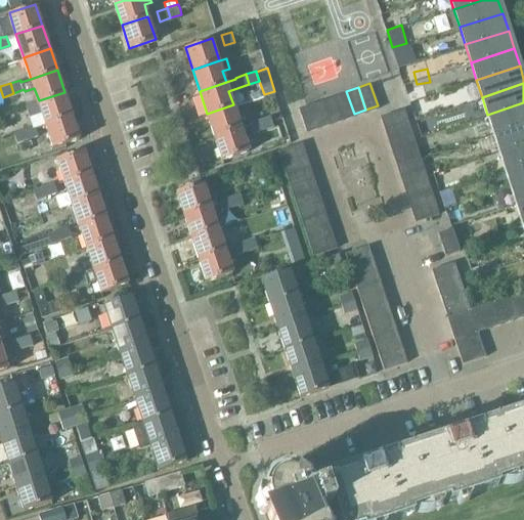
[(342,118),(354,114),(346,91),(335,94),(342,118)]
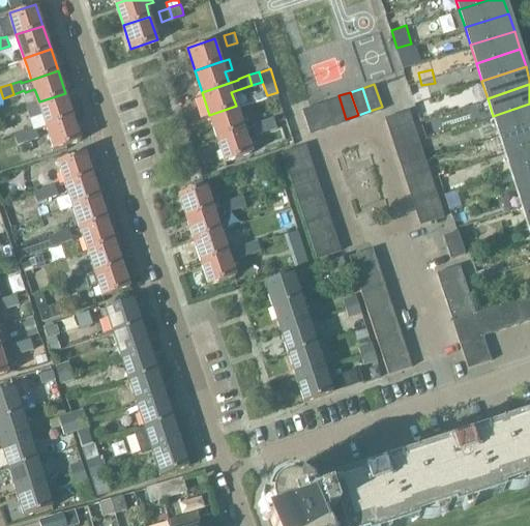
[(39,101),(46,123),(72,115),(65,93),(39,101)]
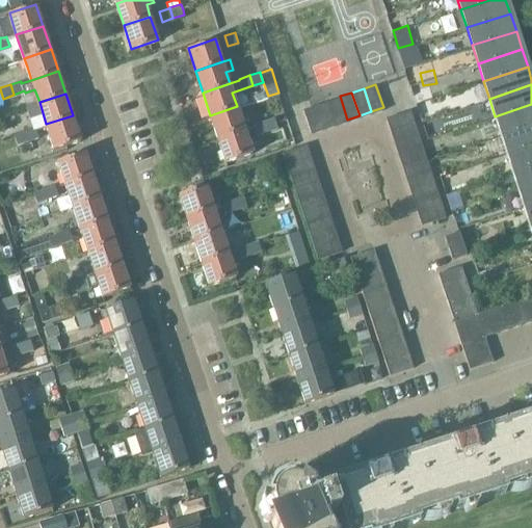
[(22,96),(2,102),(5,112),(25,106),(22,96)]
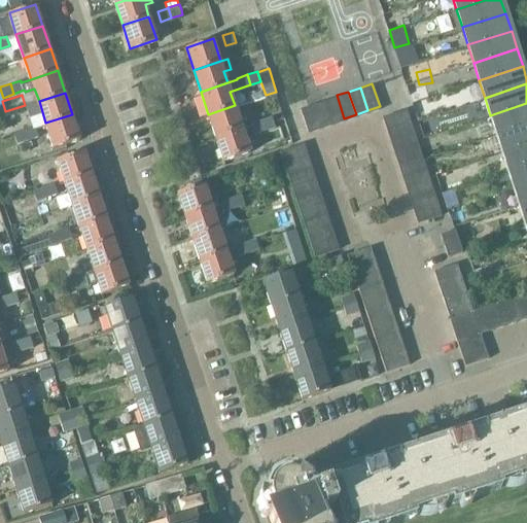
[(332,123),(344,118),(337,95),(324,99),(332,123)]
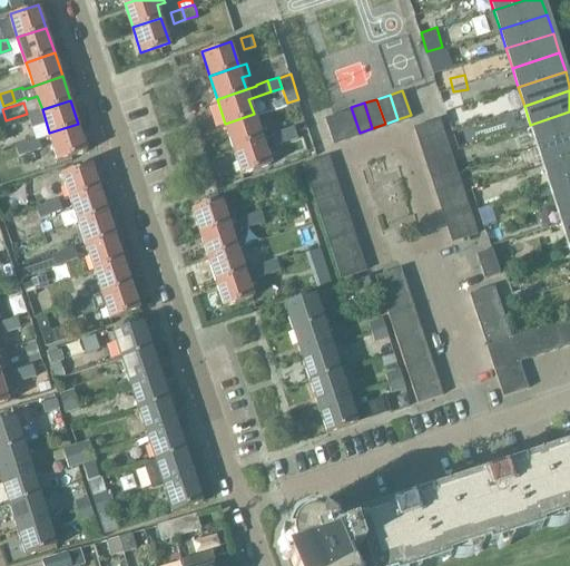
[(346,137),(360,133),(351,107),(338,111),(346,137)]
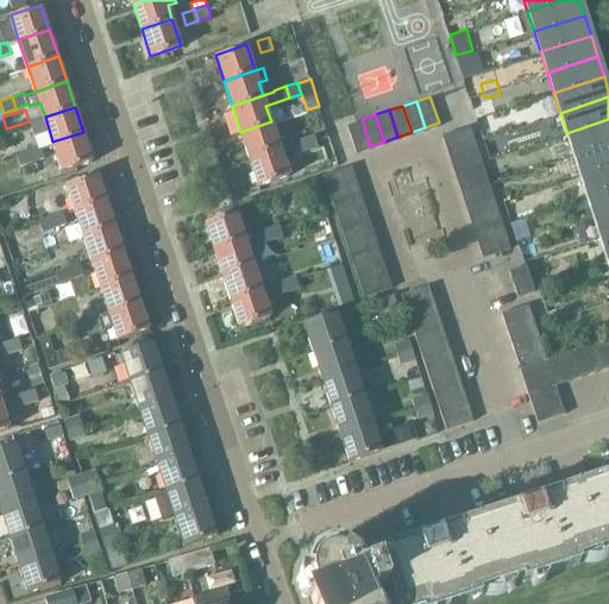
[(370,146),(362,119),(347,124),(357,151),(370,146)]
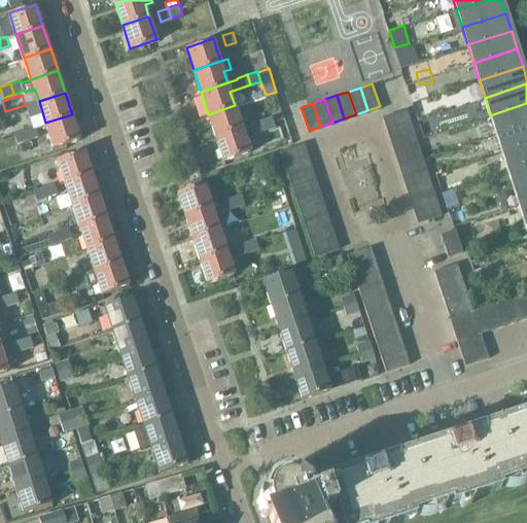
[(526,103),(490,115),(495,133),(526,123),(526,103)]
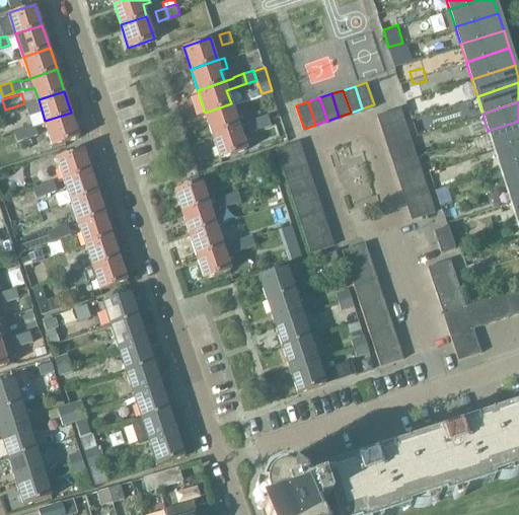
[(213,134),(238,125),(231,103),(205,113),(213,134)]
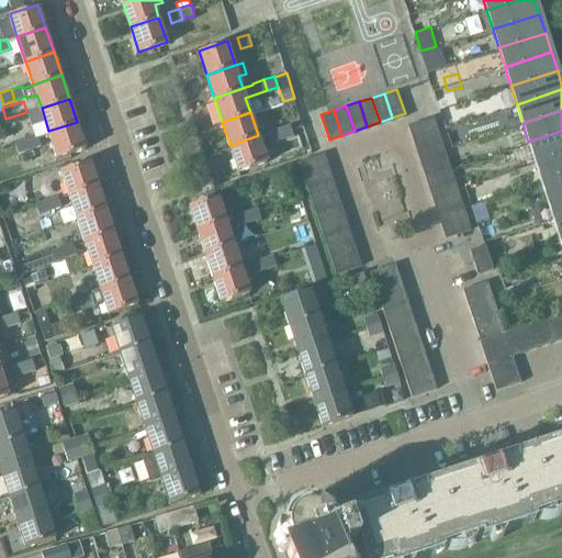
[(408,123),(413,135),(437,127),(434,114),(408,123)]
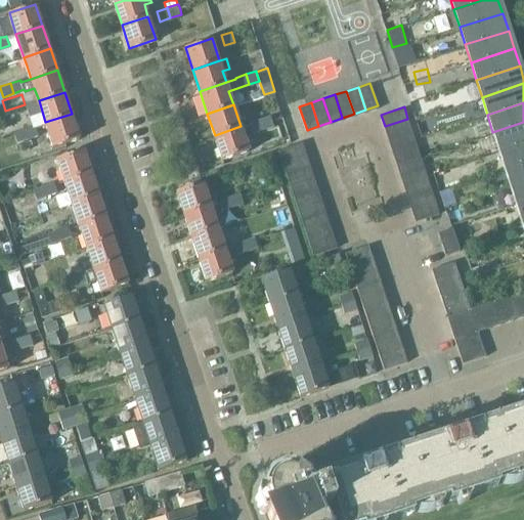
[(72,114),(45,122),(53,145),(80,137),(72,114)]
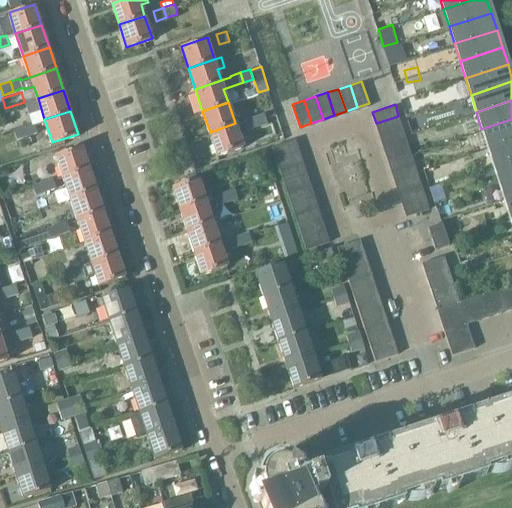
[(254,115),(257,125),(268,121),(264,112),(254,115)]
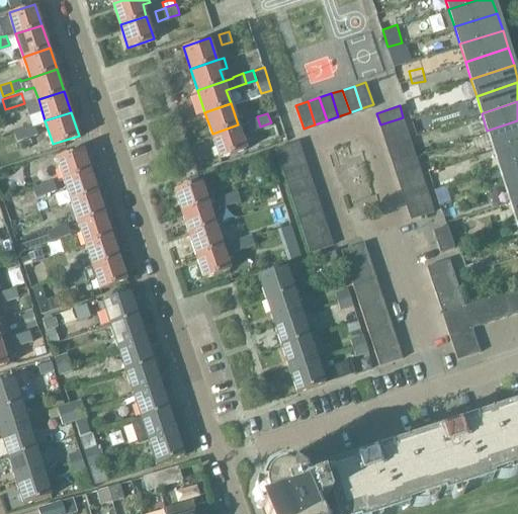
[(260,126),(257,116),(247,120),(250,130),(260,126)]
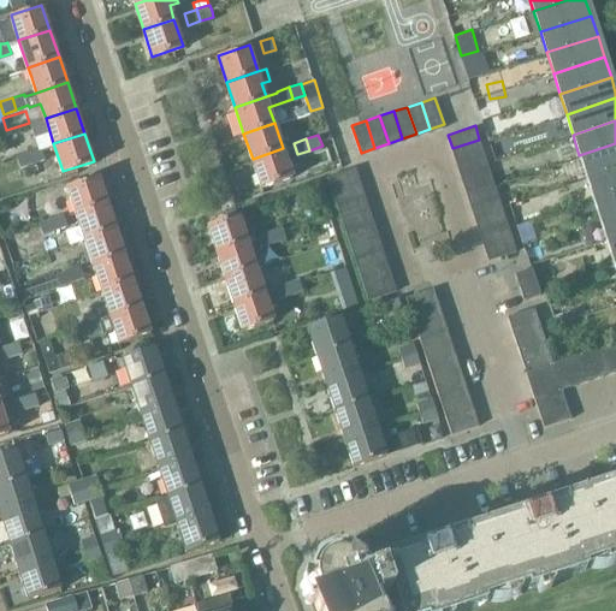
[(452,148),(456,161),(484,153),(479,140),(452,148)]
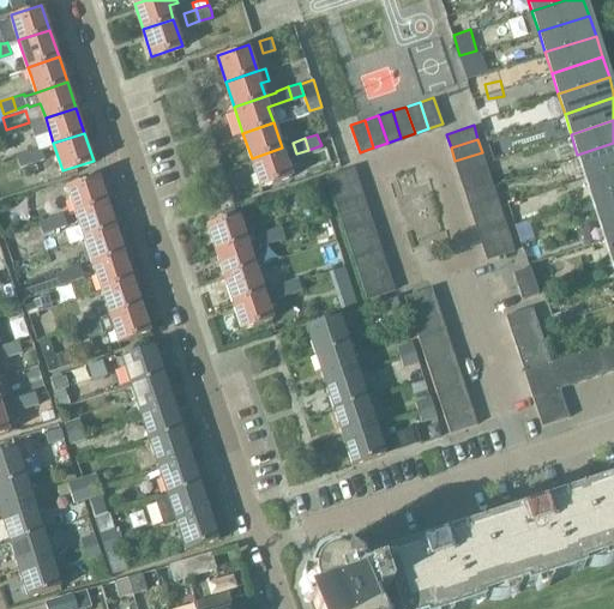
[(613,143),(577,155),(584,175),(613,166),(613,143)]
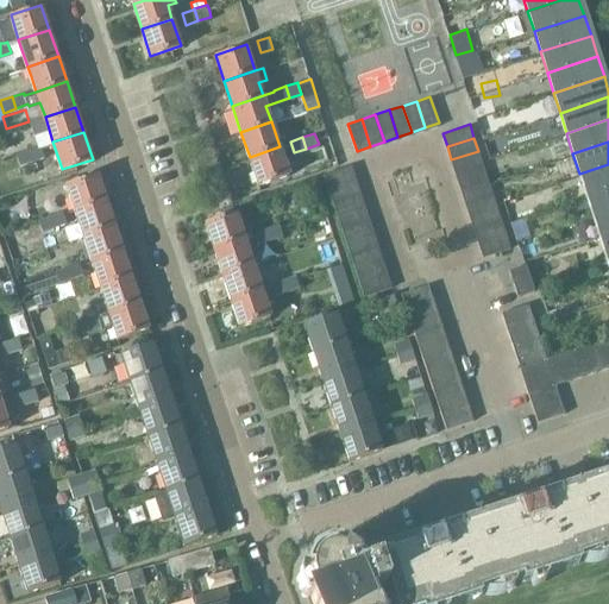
[(41,143),(29,148),(32,158),(44,155),(42,145),(41,143)]
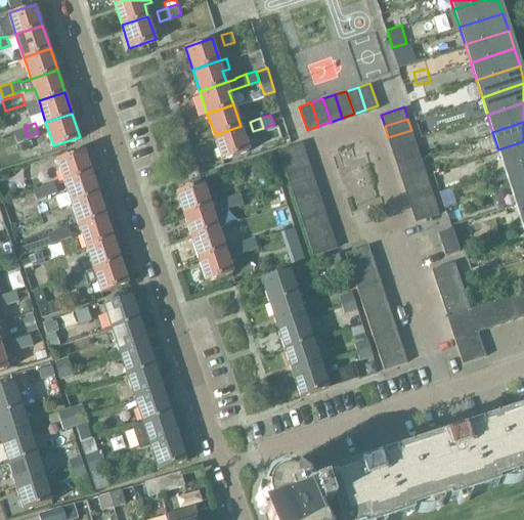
[(241,126),(215,135),(222,158),(249,149),(241,126)]
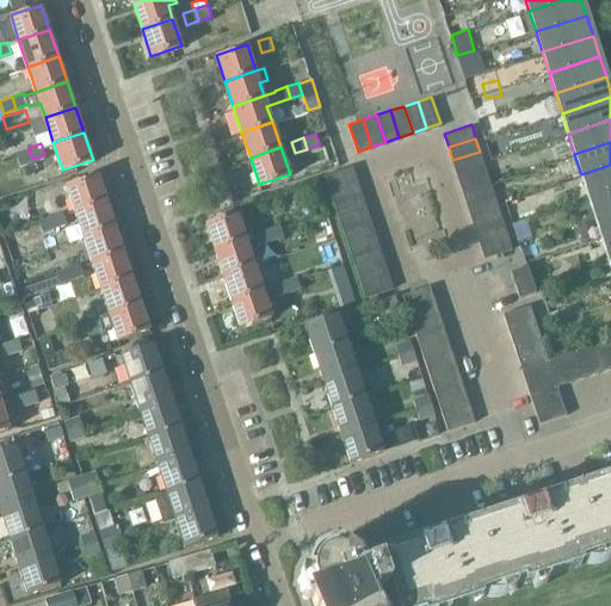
[(32,159),(29,148),(16,152),(20,164),(32,159)]
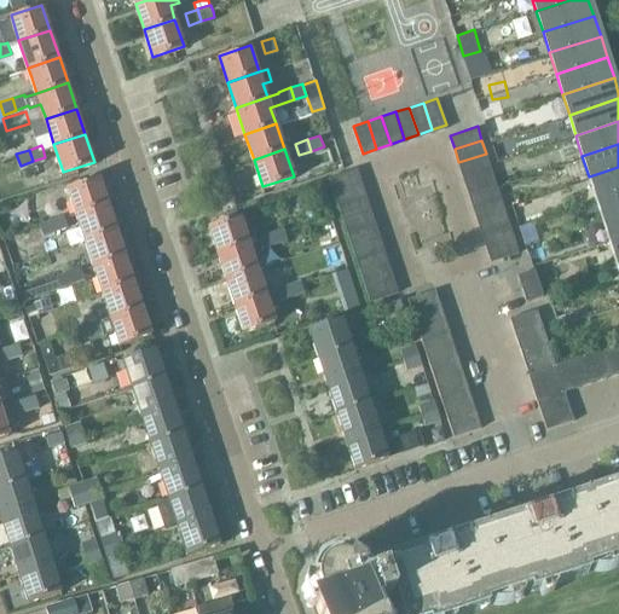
[(458,162),(463,177),(491,167),(486,154),(458,162)]
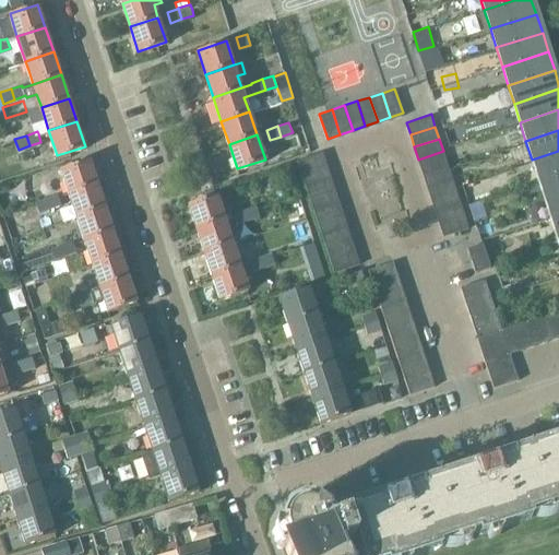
[(322,150),(297,158),(301,170),(325,163),(322,150)]
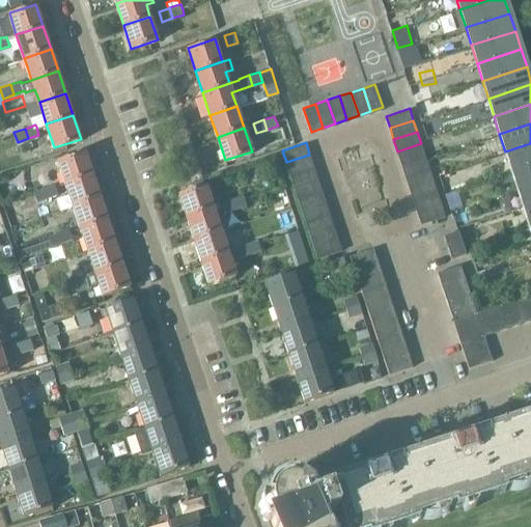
[(397,151),(401,163),(425,156),(421,143),(397,151)]
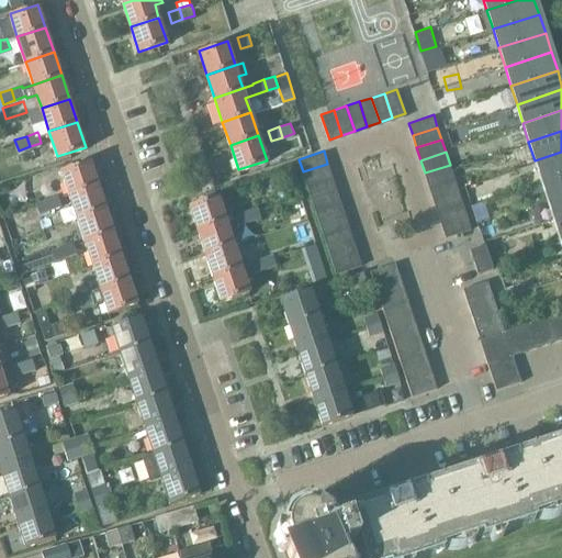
[(561,173),(561,152),(535,160),(540,179),(561,173)]
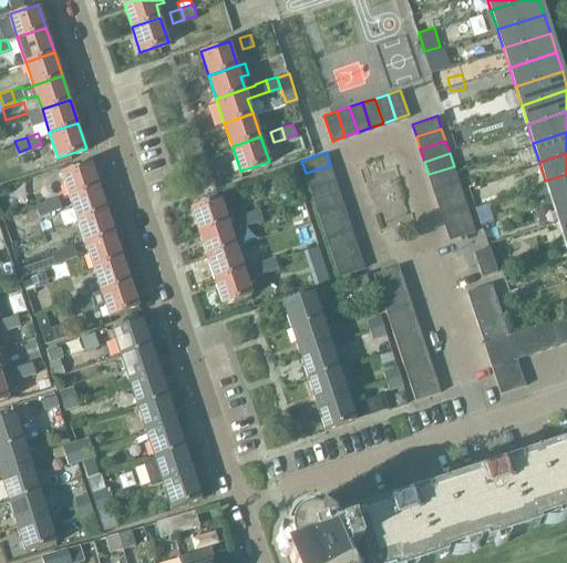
[(91,161),(62,171),(70,195),(99,186),(91,161)]
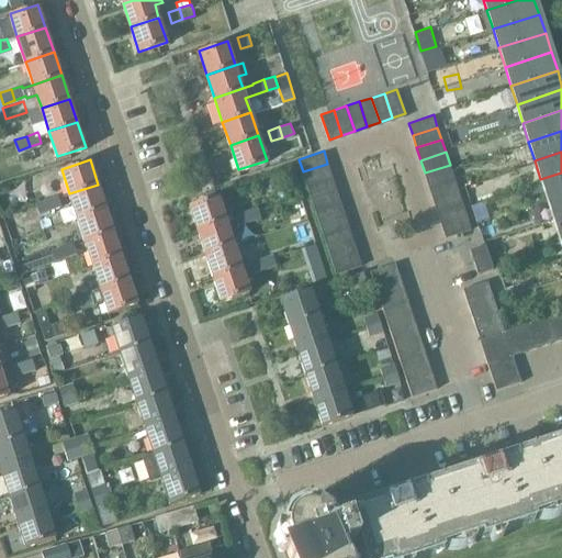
[(332,176),(327,164),(303,171),(307,185),(332,176)]
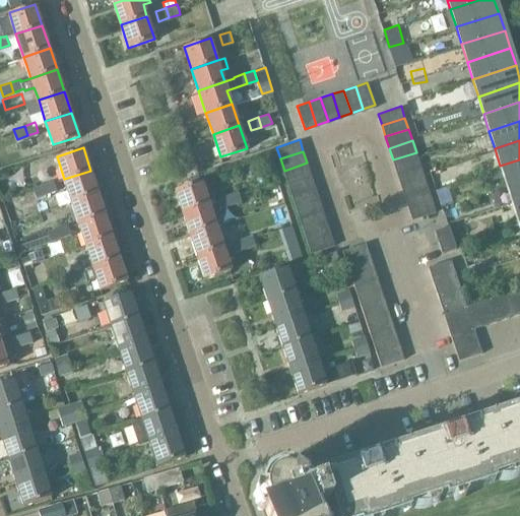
[(393,159),(397,171),(419,164),(416,152),(393,159)]
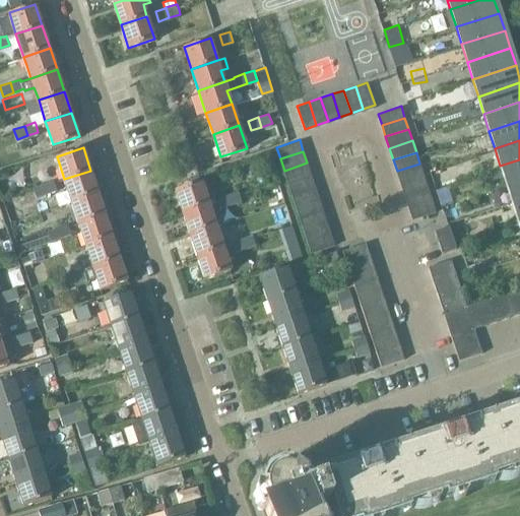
[(519,179),(519,159),(500,166),(506,184),(519,179)]
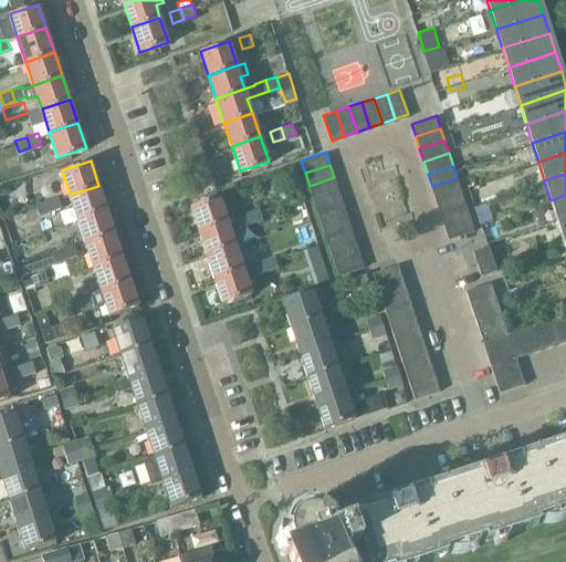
[(310,186),(313,198),(338,190),(334,177),(310,186)]
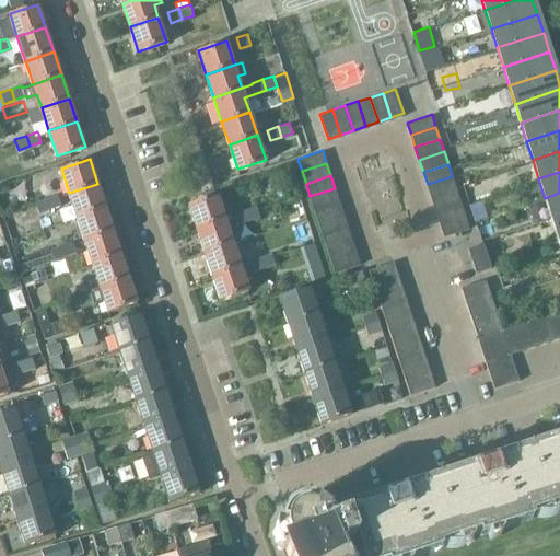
[(428,184),(431,197),(456,188),(452,176),(428,184)]
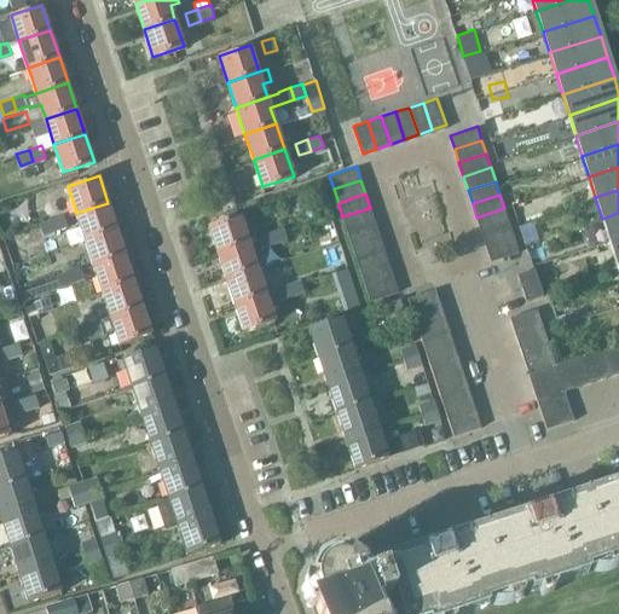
[(108,203),(76,213),(81,226),(86,239),(116,229),(108,203)]
